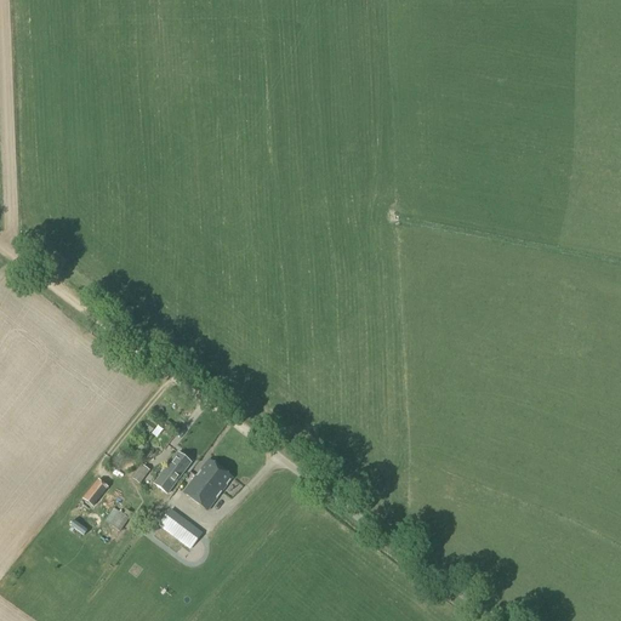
[(141,429),(149,436),(155,426),(147,420),(141,429)]
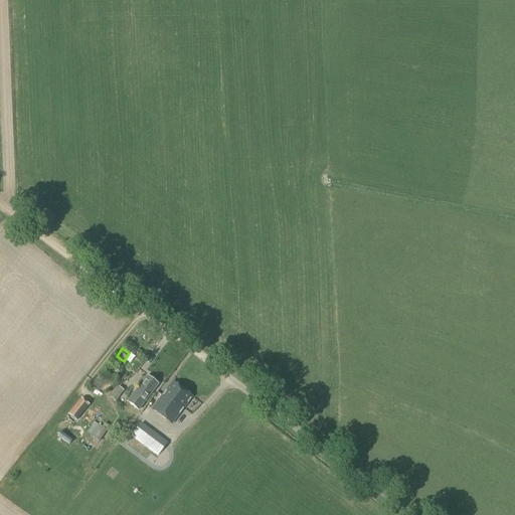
[(139,410),(158,384),(147,376),(128,402),(139,410)]
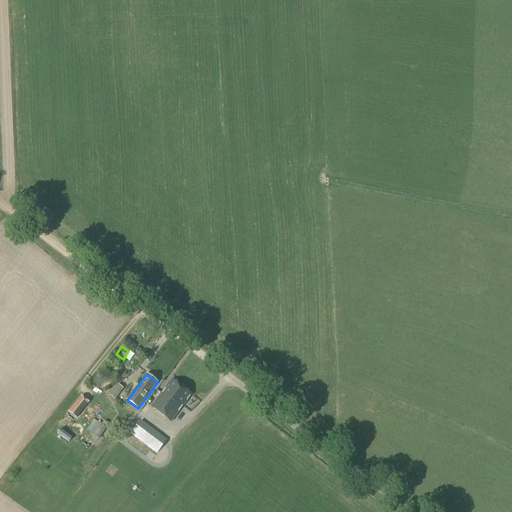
[(151,407),(171,422),(191,394),(172,380),(165,388),(162,392),(151,407)]
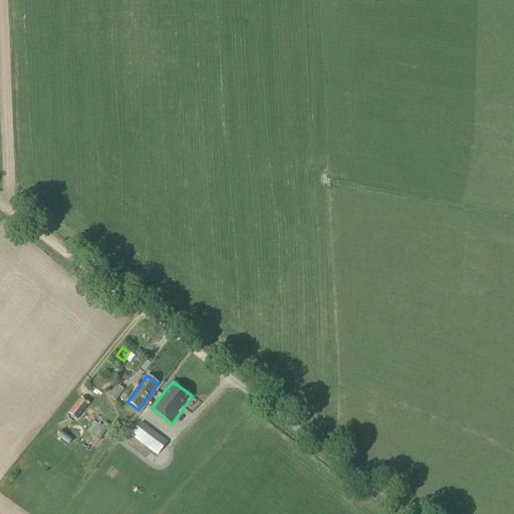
[(109,398),(115,402),(123,390),(117,386),(109,398)]
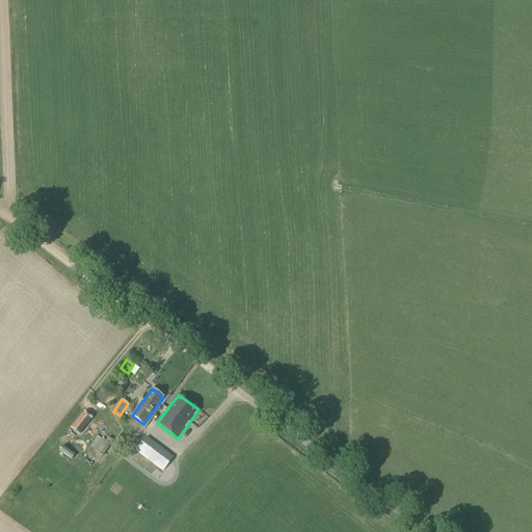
[(92,418),(84,411),(71,428),(79,434),(92,418)]
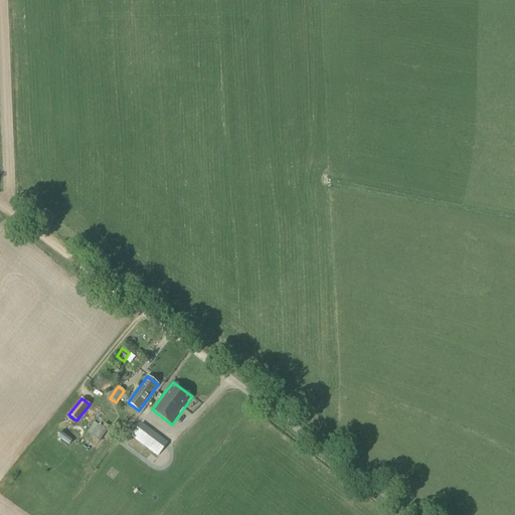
[(90,437),(99,443),(116,417),(107,411),(90,437)]
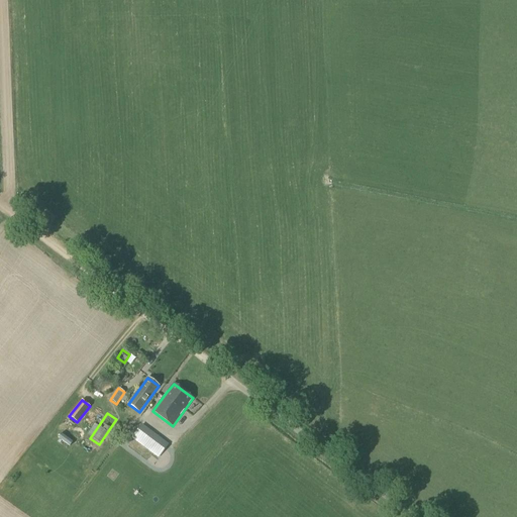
[(123,431),(159,458),(169,445),(132,418),(123,431)]
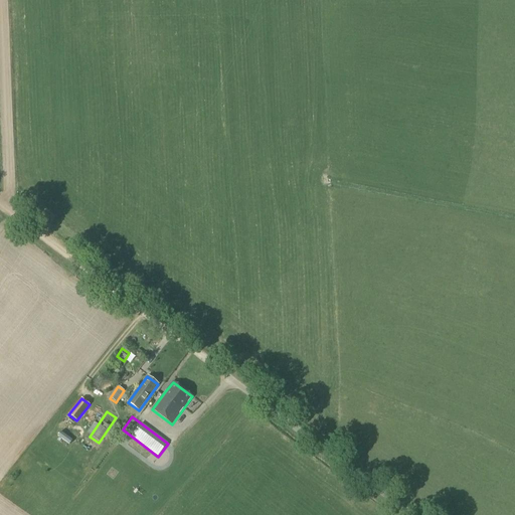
All buildings are outlined.
